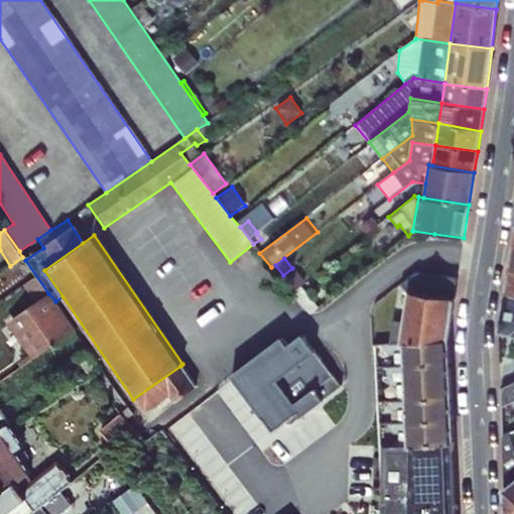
[(505,292),(513,293),(513,271),(508,270),(505,292)]
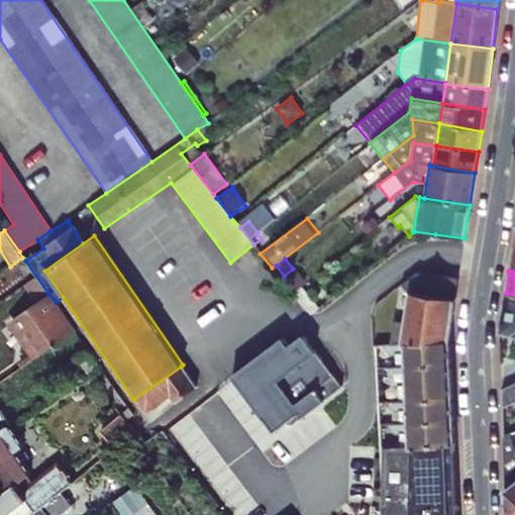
[(296,273),(283,283),(292,295),(302,287),(305,284),(296,273)]
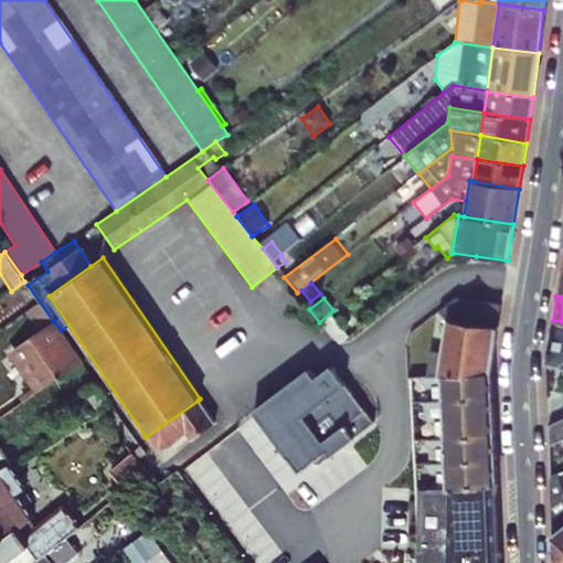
[(447,320),(497,327),(499,309),(450,303),(447,320)]
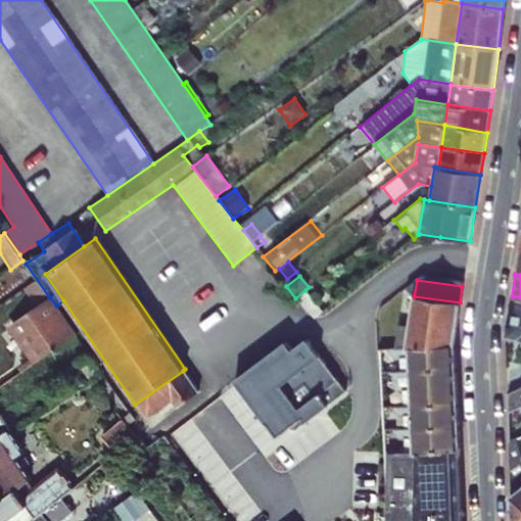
[(411,347),(454,345),(460,302),(414,296),(408,337),(406,348),(411,347)]
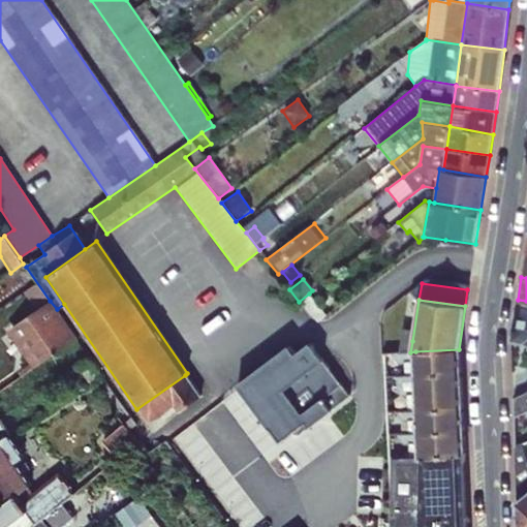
[(526,301),(518,300),(510,340),(526,342),(526,301)]
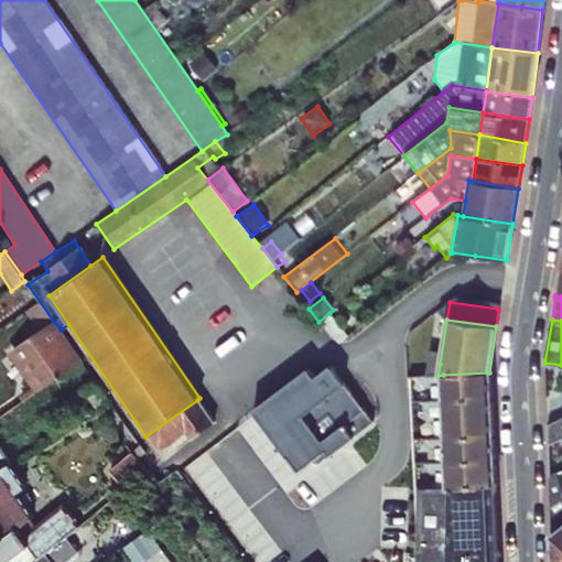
[(82,361),(61,330),(53,321),(7,354),(31,388),(18,398),(21,402),(82,361)]
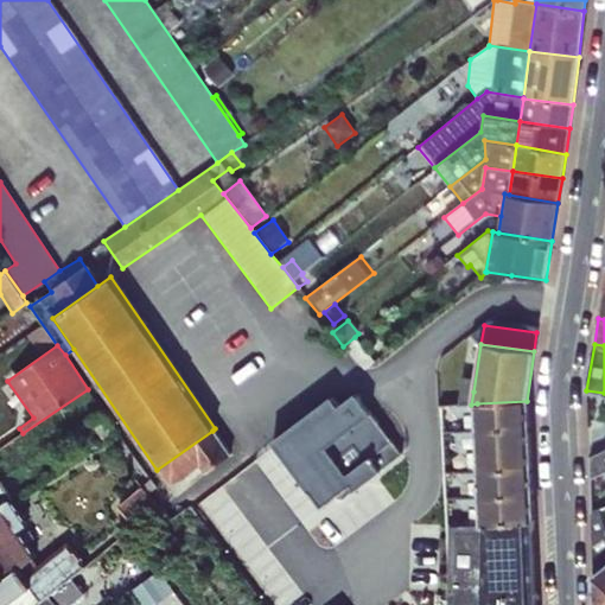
[(424,408),(471,405),(473,392),(458,389),(458,387),(415,389),(416,403),(424,402),(424,408)]
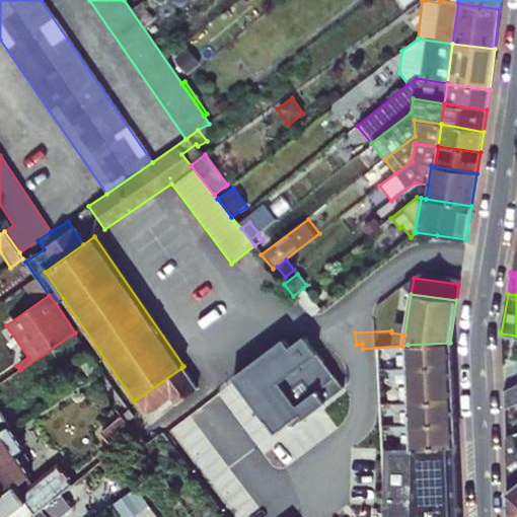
[(282,340),(232,378),(275,434),(299,416),(302,419),(326,401),(342,389),(343,388),(342,388),(303,337),(289,348),(282,340)]
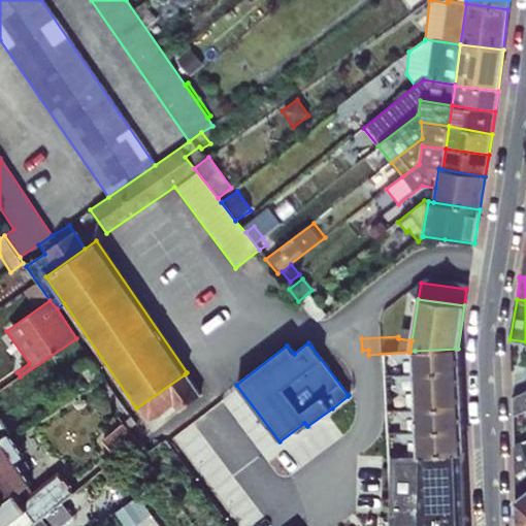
[(415,351),(417,375),(459,373),(458,349),(415,351)]
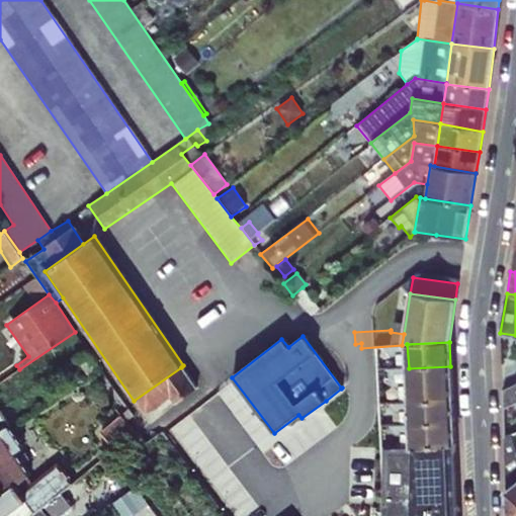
[(409,368),(411,402),(452,400),(450,366),(409,368)]
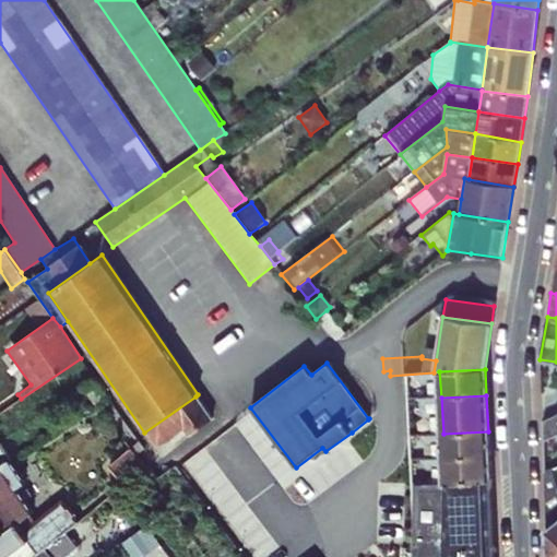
[(196,396),(144,433),(156,450),(182,428),(188,436),(212,421),(196,396)]
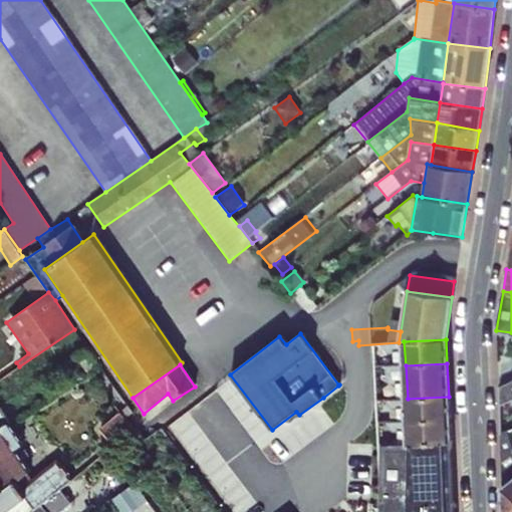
[(408,399),(406,365),(384,366),(385,380),(389,385),(395,385),(395,400),(408,399)]
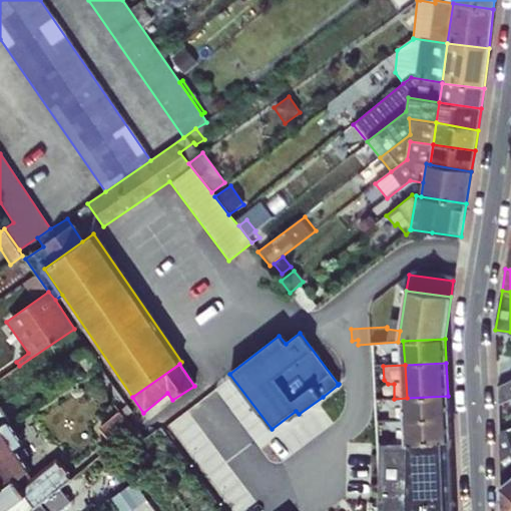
[(345,403),(350,510),(376,510),(378,446),(373,379),(344,380),(338,384),(339,384),(338,385),(345,403)]
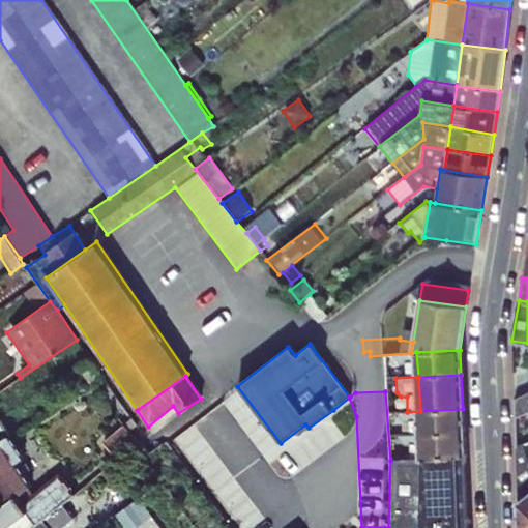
[(527,392),(514,399),(514,419),(527,412),(527,392)]
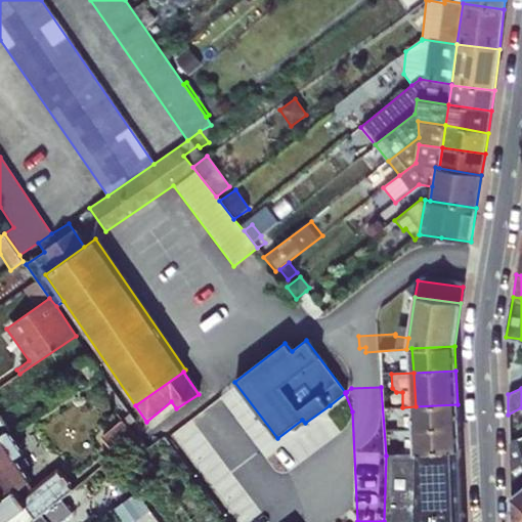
[(252,514),(275,496),(205,400),(189,411),(192,415),(184,419),(182,420),(191,432),(252,514)]
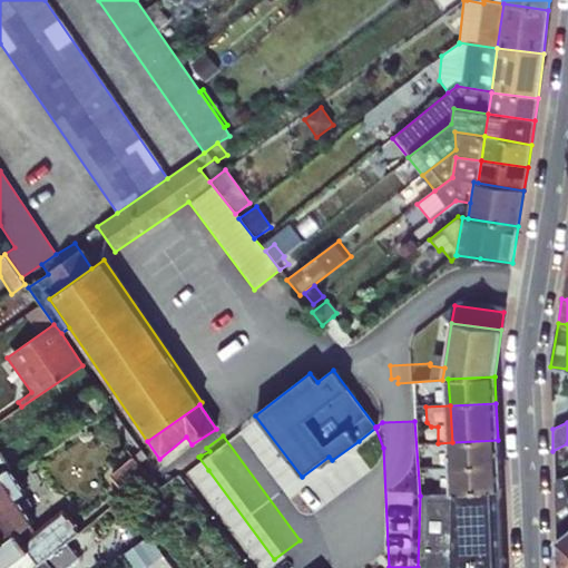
[(201,476),(208,470),(198,457),(201,456),(192,444),(186,437),(159,459),(163,463),(173,479),(193,464),(201,476)]
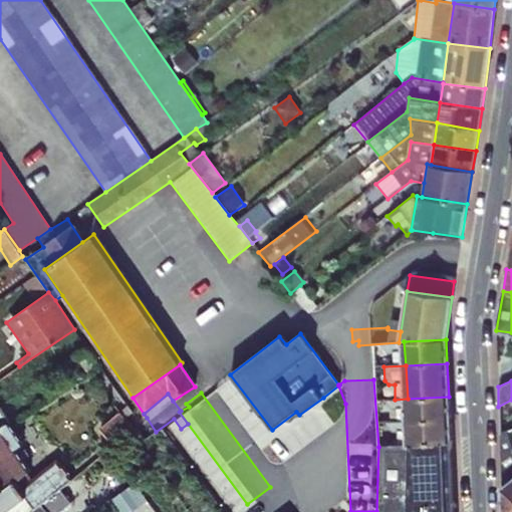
[(408,399),(409,422),(450,420),(449,397),(408,399)]
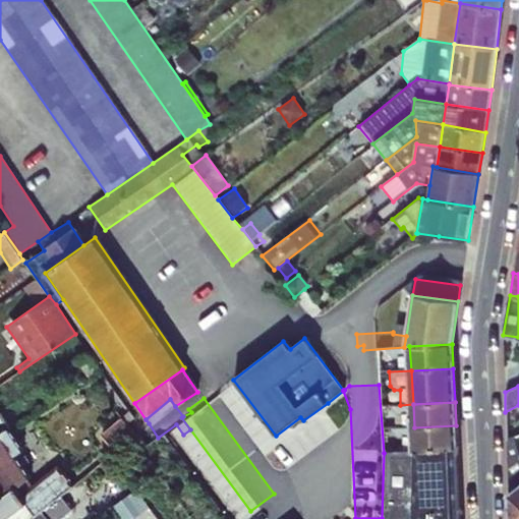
[(414,427),(413,404),(400,405),(391,405),(391,411),(395,415),(401,415),(401,427),(414,427)]
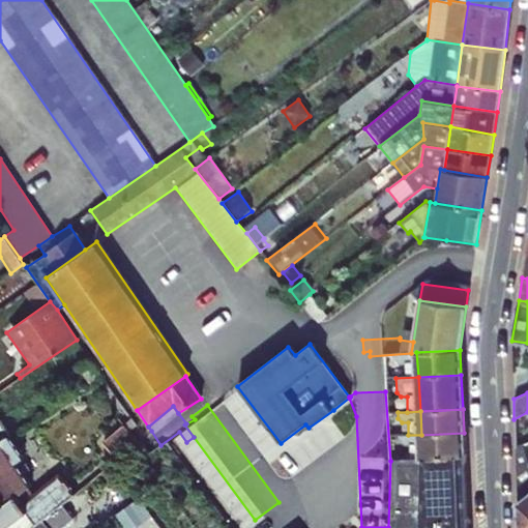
[(149,459),(160,445),(151,431),(137,441),(122,426),(101,441),(119,462),(140,445),(149,459)]
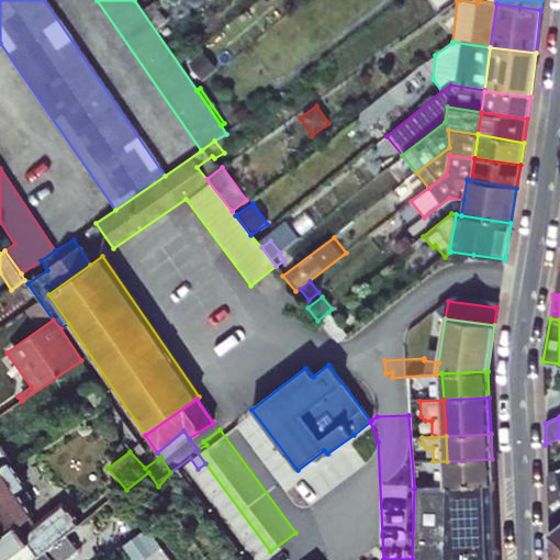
[(447,461),(448,488),(491,483),(493,483),(492,459),(447,461)]
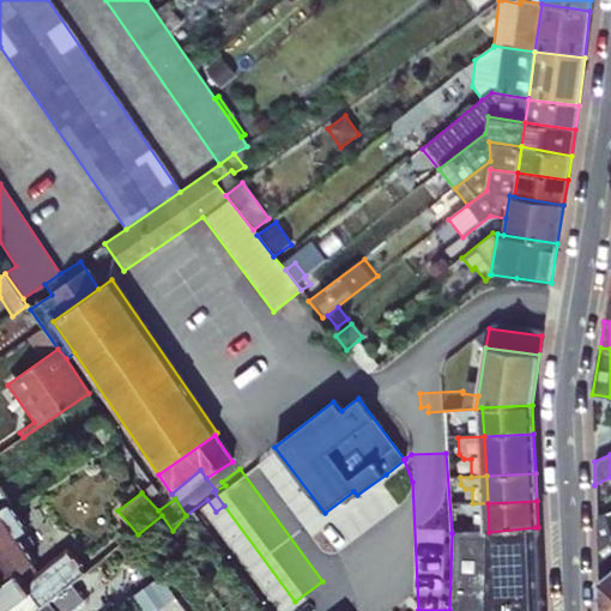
[(0,576),(5,585),(31,566),(34,563),(16,537),(26,531),(8,503),(0,509),(0,576)]
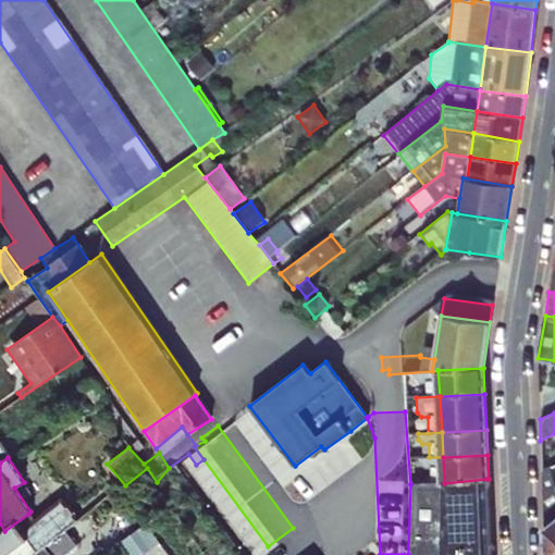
[(444,483),(443,457),(429,457),(419,457),(419,465),(424,469),(429,469),(431,484),(444,483)]
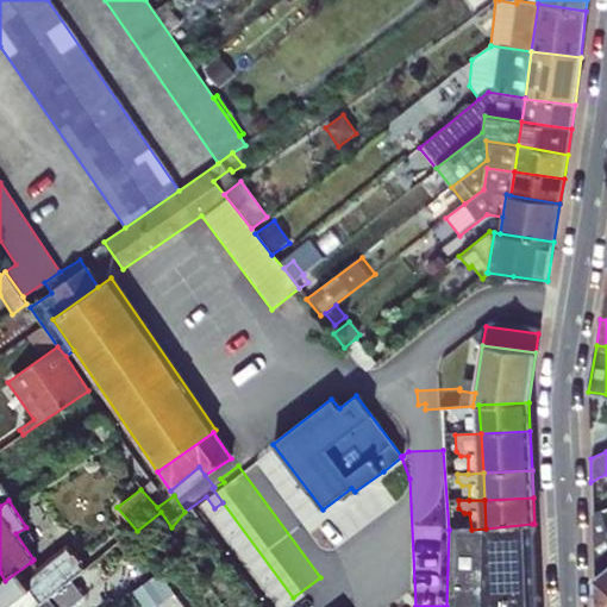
[(593,577),(606,567),(606,508),(592,514),(593,577)]
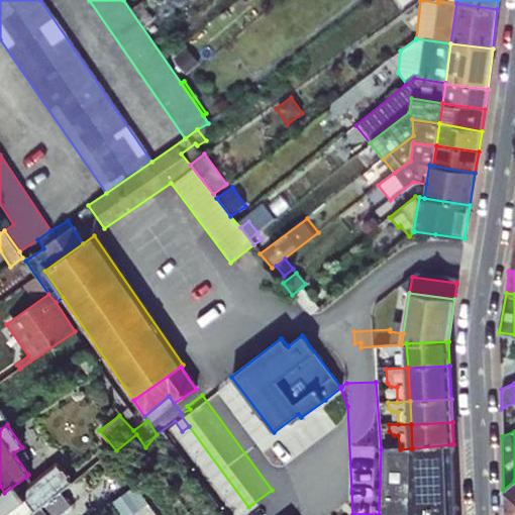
[(454,514),(451,444),(412,448),(411,514),(454,514)]
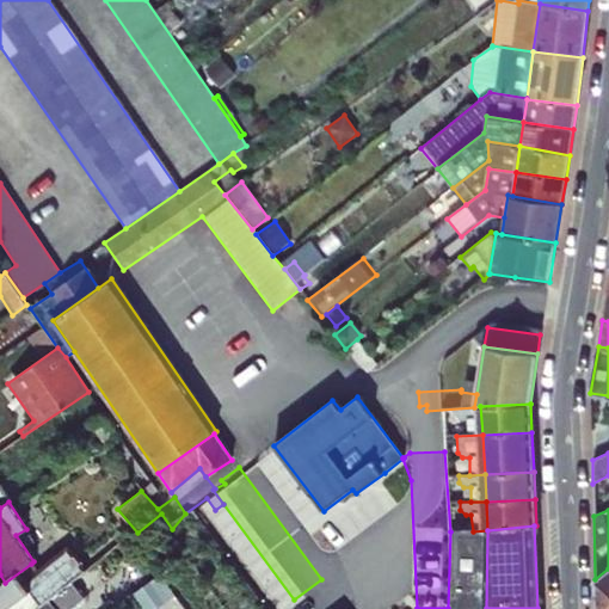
[(486,608),(487,530),(473,531),(450,531),(448,608),(486,608)]
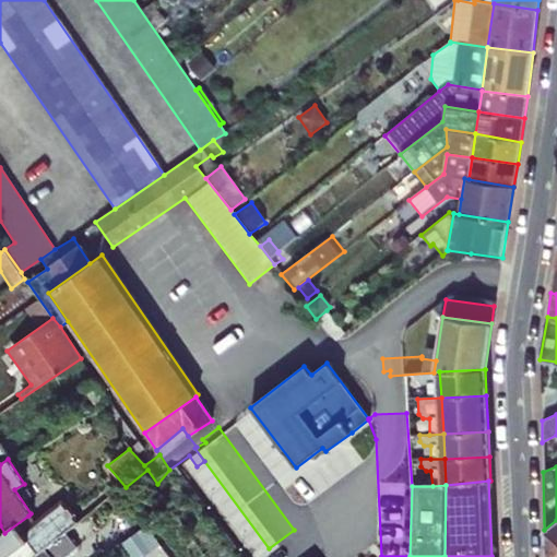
[(37,556),(79,522),(60,499),(34,521),(28,516),(4,533),(0,535),(0,556),(37,556)]
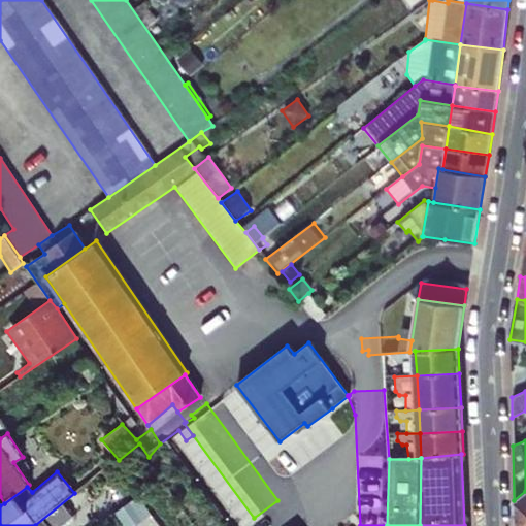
[(153,471),(143,479),(149,486),(158,479),(153,471)]
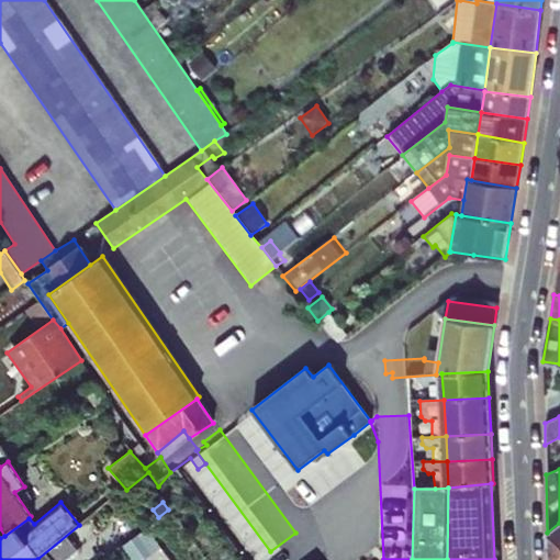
[(559,559),(559,523),(547,533),(548,559),(559,559)]
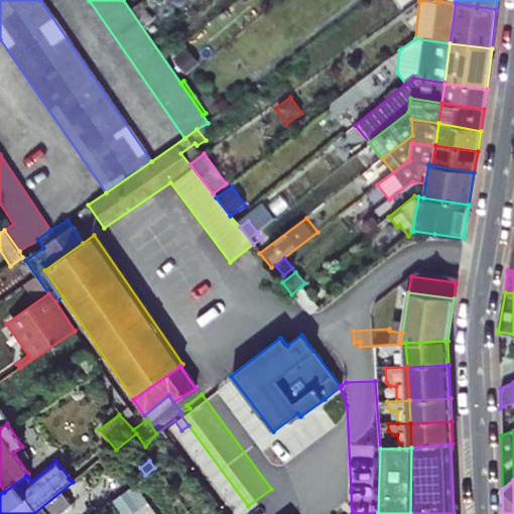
[(128,489),(109,503),(117,513),(133,513),(142,508),(128,489)]
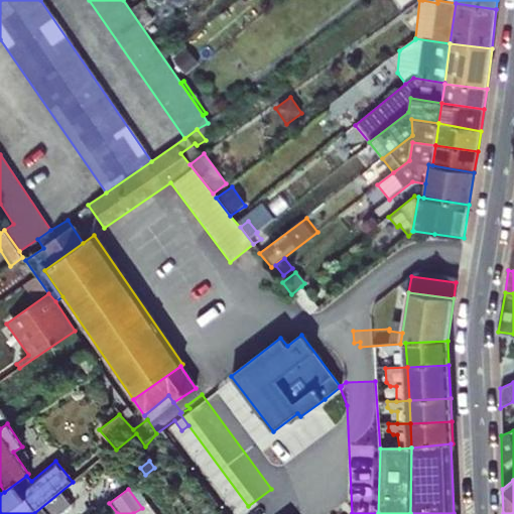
[(248,506),(253,513),(289,513),(271,489),(248,506)]
